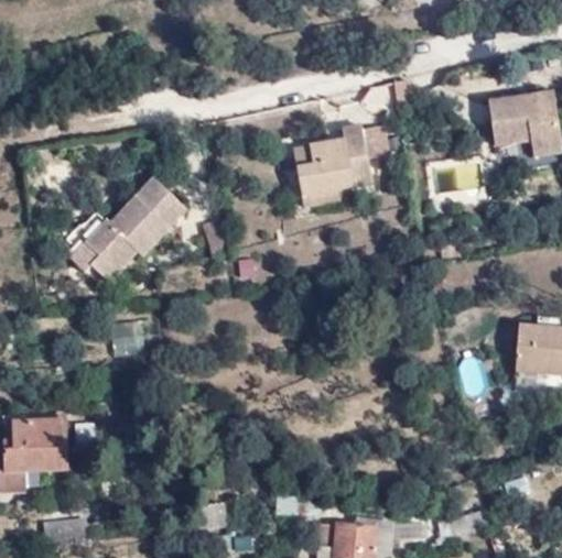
[(553,90),(488,98),(493,140),(529,138),(531,152),(561,149),(553,90)]
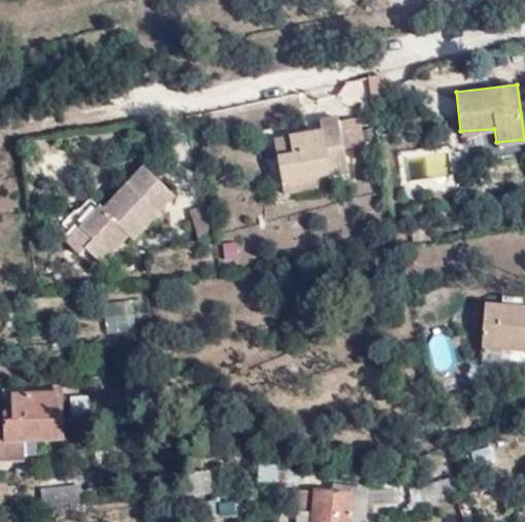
[(282,178),(317,172),(346,166),(342,144),(337,116),(336,112),(317,115),(319,127),(289,132),(292,150),(277,153),(282,178)]
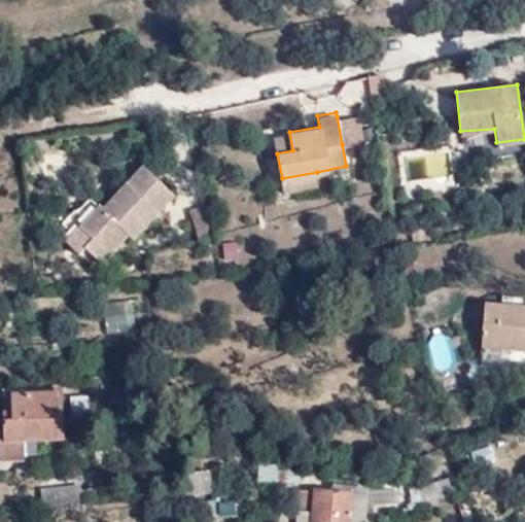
[(359,112),(337,116),(342,144),(365,140),(359,112)]
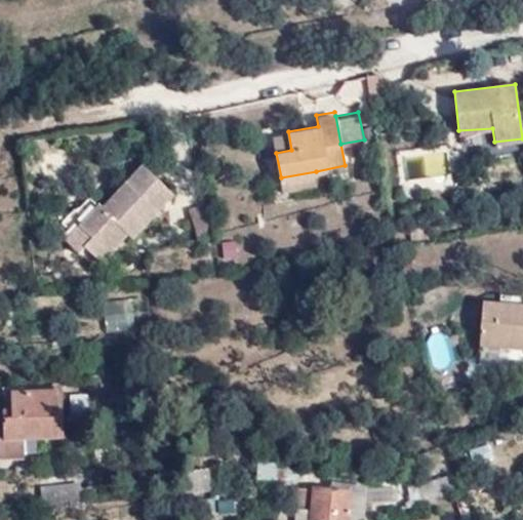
[(291,150),(288,131),(272,134),(276,153),(291,150)]
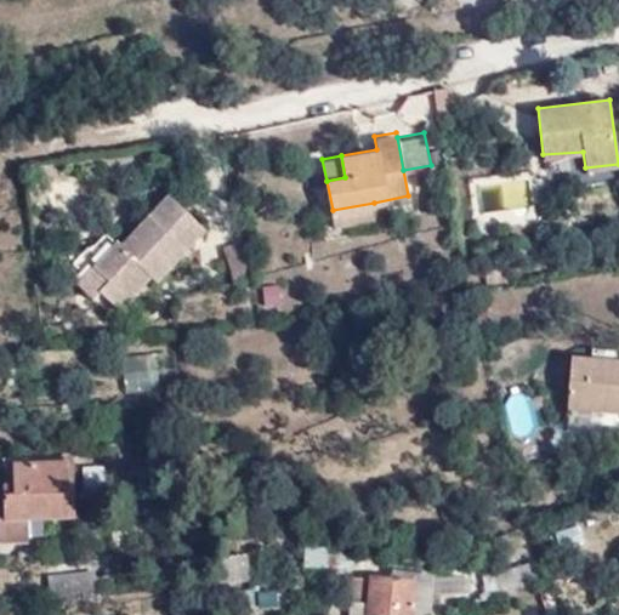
[(108,280),(98,291),(119,308),(151,273),(155,277),(203,225),(163,189),(94,266),(108,280)]
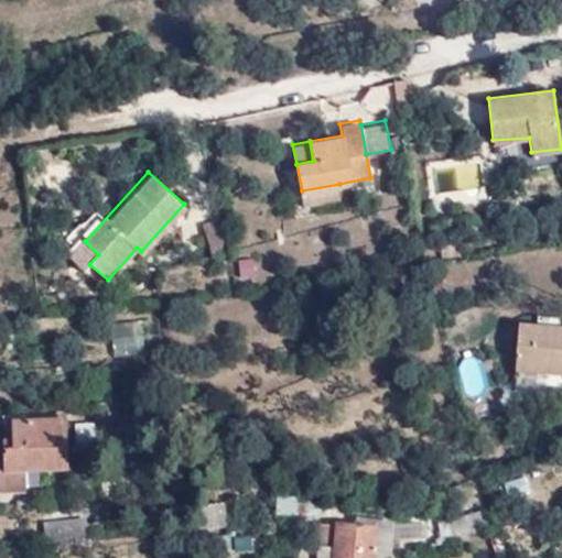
[(342,195),(339,184),(302,190),(303,203),(342,195)]
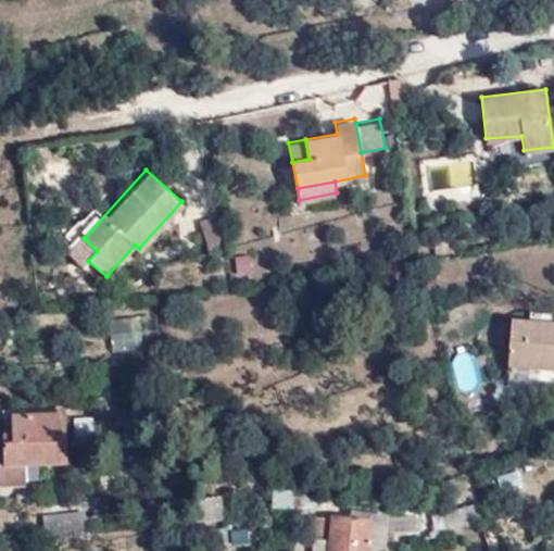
[(218,211),(199,217),(208,249),(227,243),(218,211)]
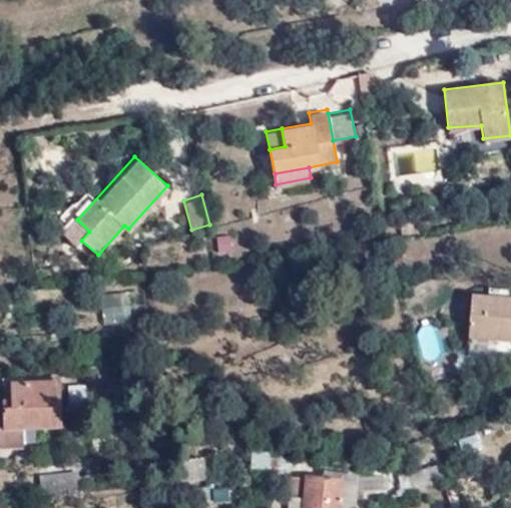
[(76,245),(81,240),(89,231),(77,219),(64,233),(76,245)]
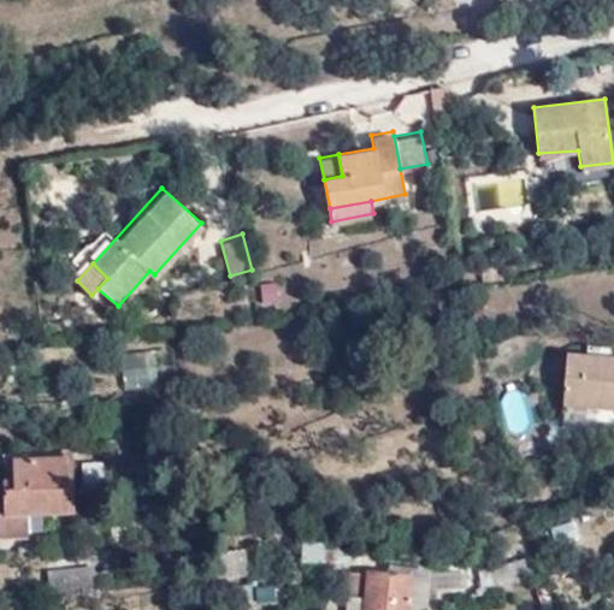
[(613,339),(589,338),(588,351),(613,353),(613,339)]
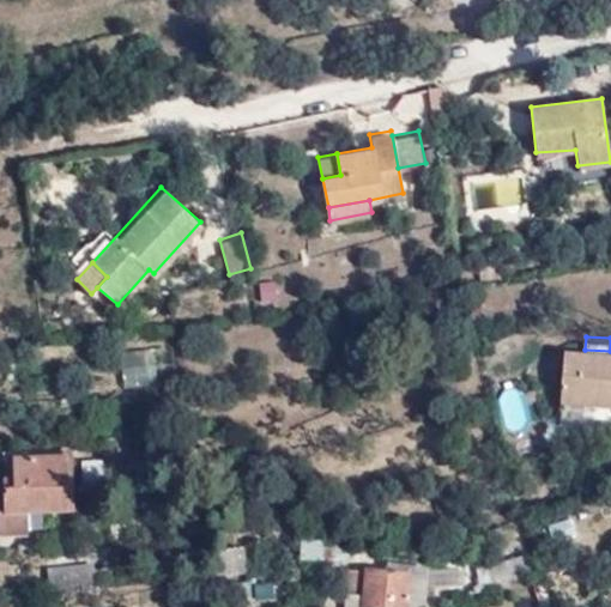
[(155,375),(147,341),(116,347),(125,382),(155,375)]
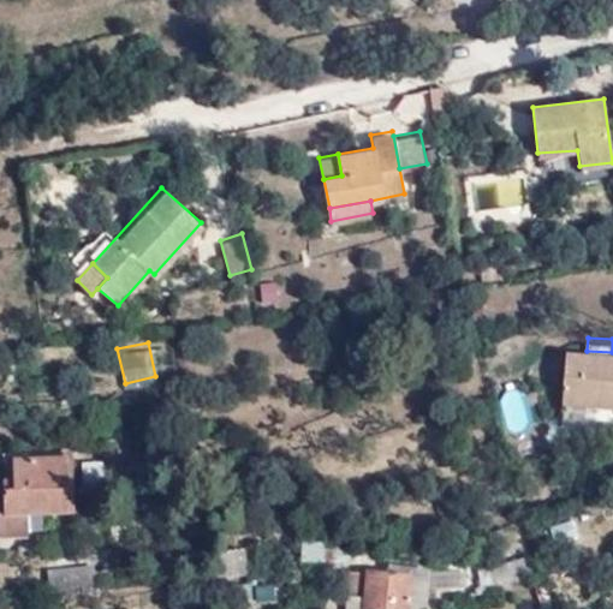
[(612,352),(587,351),(569,348),(565,398),(612,401),(612,352)]
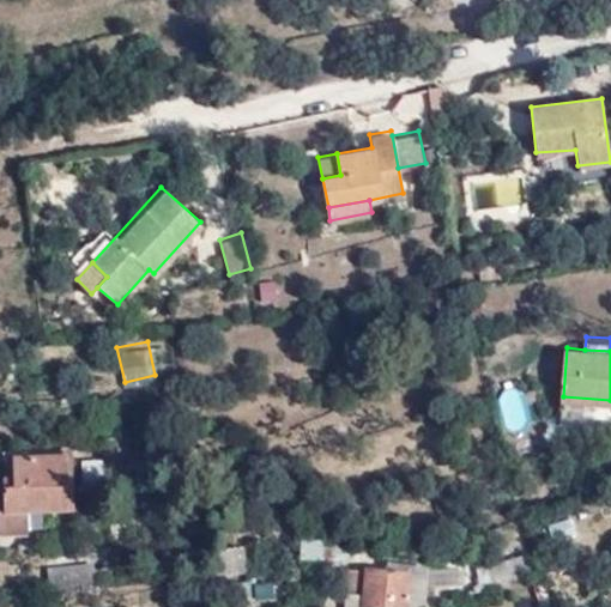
[(26,463),(83,465),(83,456),(11,456),(11,496),(26,496),(26,463)]
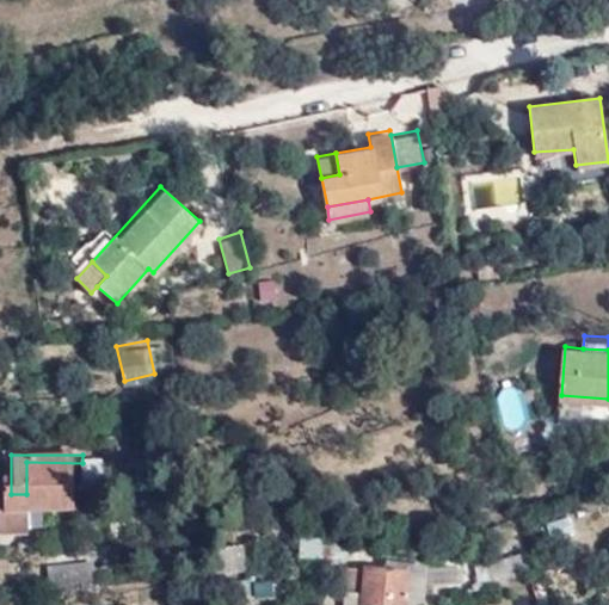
[(11,516),(36,516),(84,516),(82,463),(26,462),(26,494),(11,494),(11,516)]
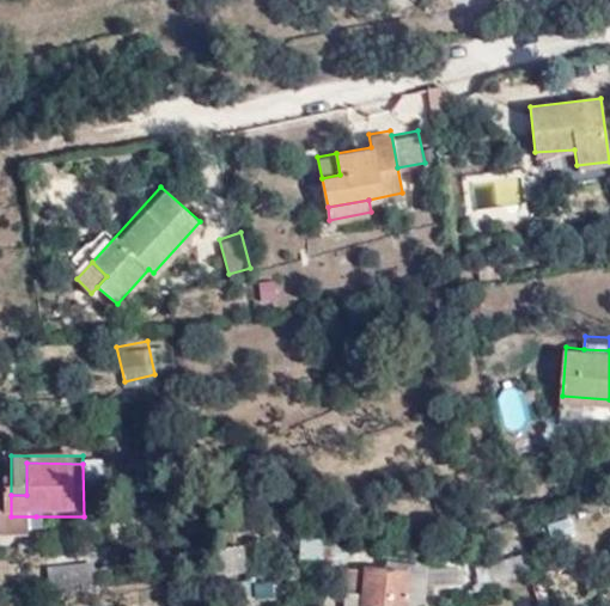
[(91,489),(111,489),(110,465),(91,464),(91,489)]
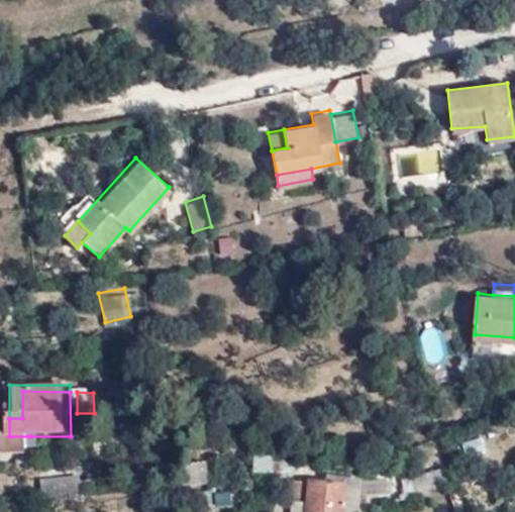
[(30,455),(30,436),(9,436),(7,436),(7,455),(30,455)]
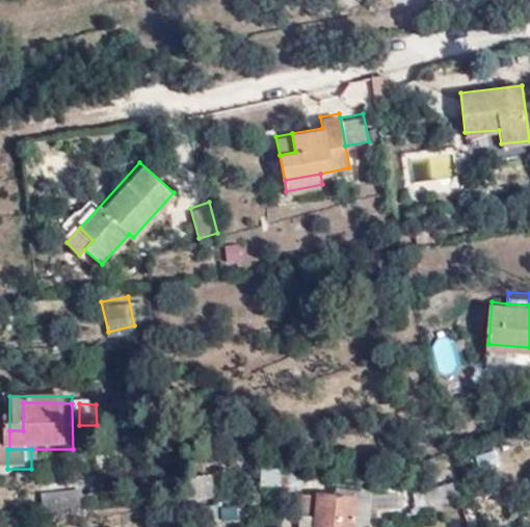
[(259,476),(279,478),(281,460),(260,459),(259,476)]
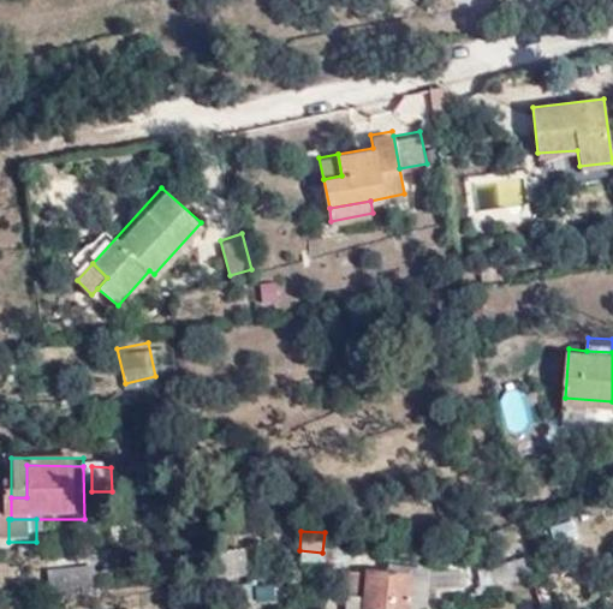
[(533,568),(535,575),(543,573),(537,549),(527,551),(533,568)]
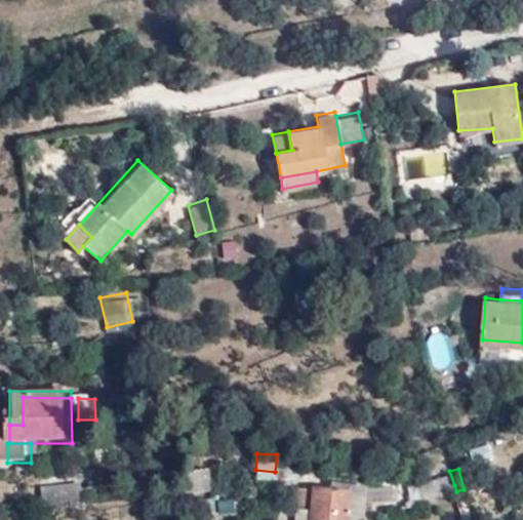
[(190,493),(211,493),(210,475),(191,474),(190,493)]
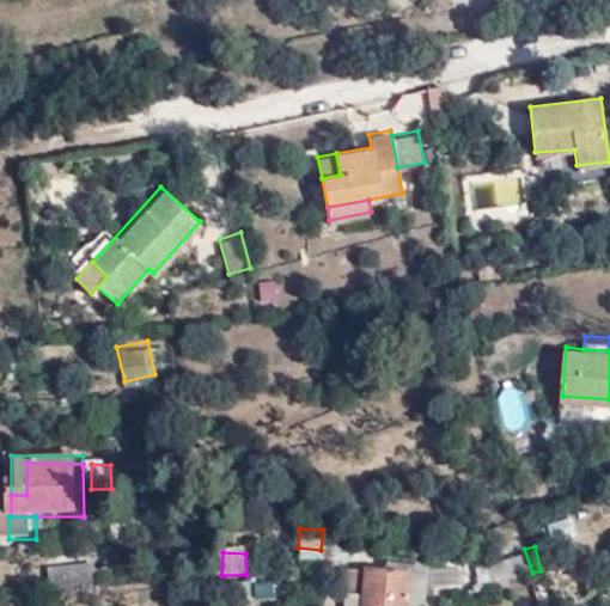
[(366,603),(386,605),(398,605),(420,605),(428,605),(432,570),(392,565),(391,574),(353,569),(351,593),(367,595),(366,603)]
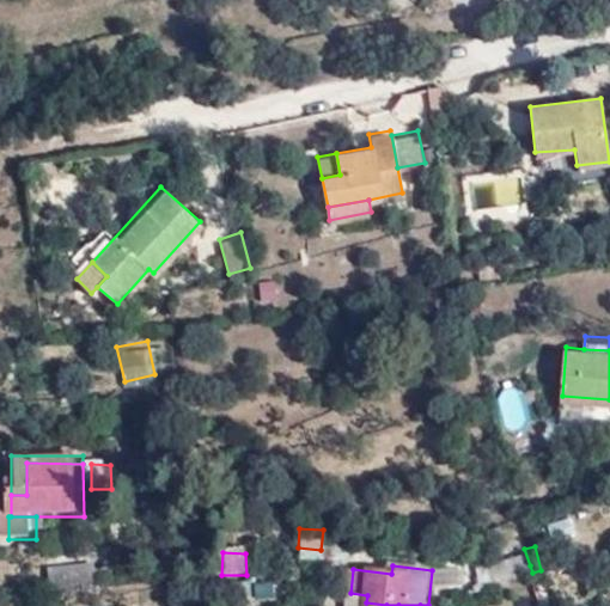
[(56,597),(102,592),(99,567),(55,571),(56,597)]
